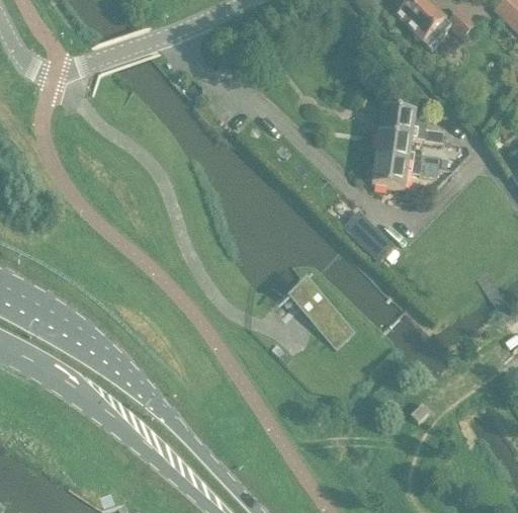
[(459,10),(447,22),(444,19),(445,18),(426,0),(410,0),(396,15),(429,48),(449,27),(461,37),(475,24),(459,10)]
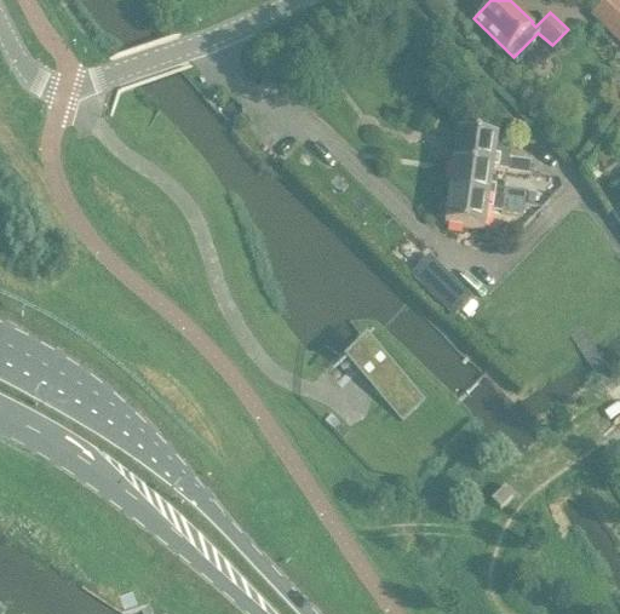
[(619,38),(619,0),(601,0),(591,11),(619,38)]
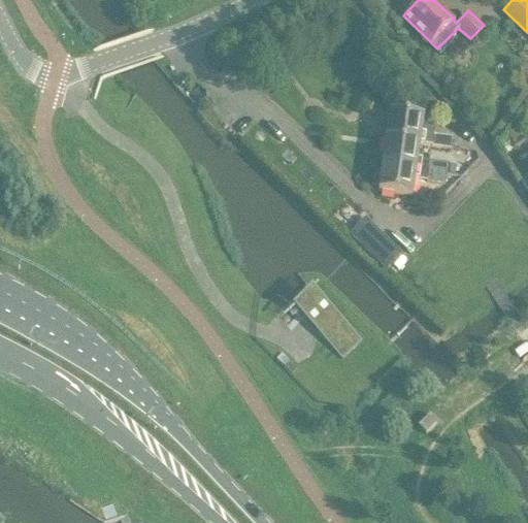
[(386,136),(420,141),(451,145),(452,134),(433,132),(434,127),(422,126),(424,115),(390,109),(386,136)]
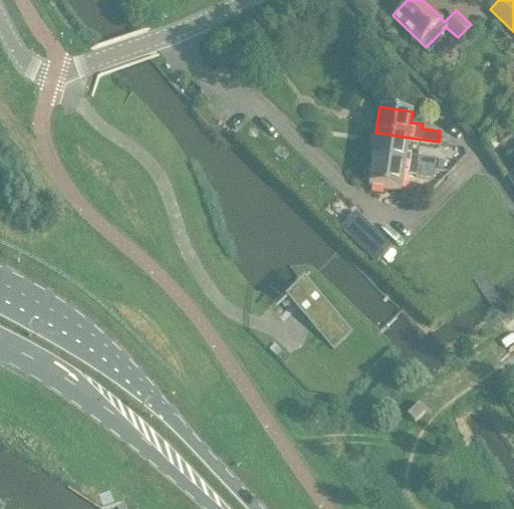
[(375,133),(372,157),(435,165),(437,156),(419,153),(419,150),(407,148),(409,138),(375,133)]
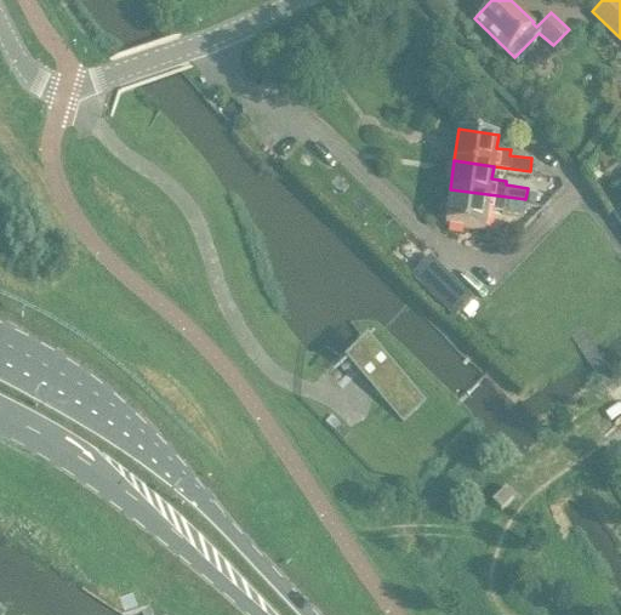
[(525,199),(450,189),(445,221),(485,227),(488,208),(524,214),(525,199)]
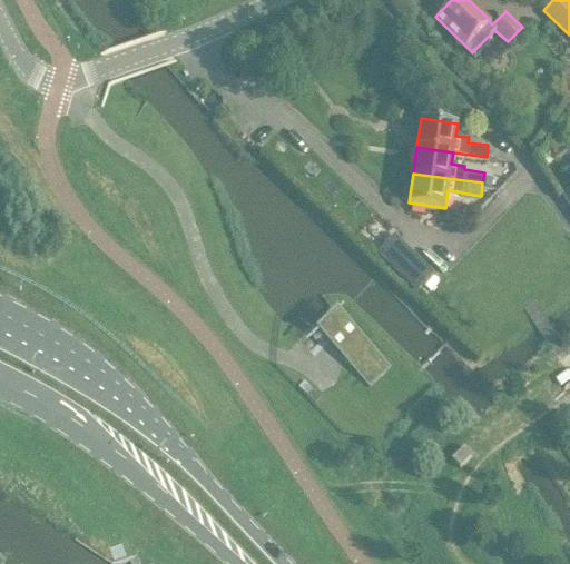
[(394,233),(380,247),(414,282),(429,267),(394,233)]
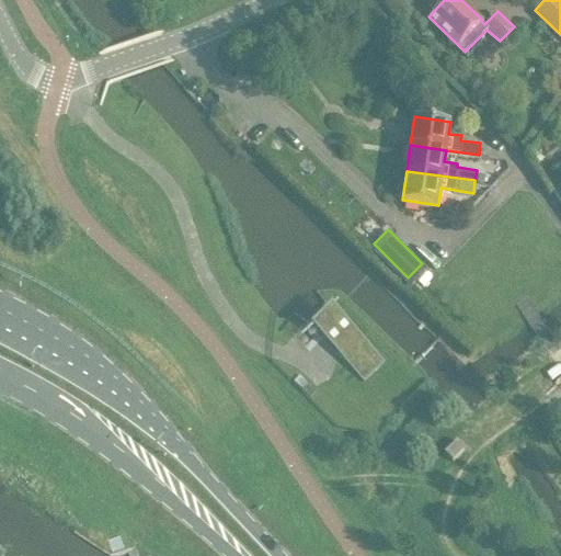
[(343,314),(323,333),(364,377),(385,356),(344,313),(343,314)]
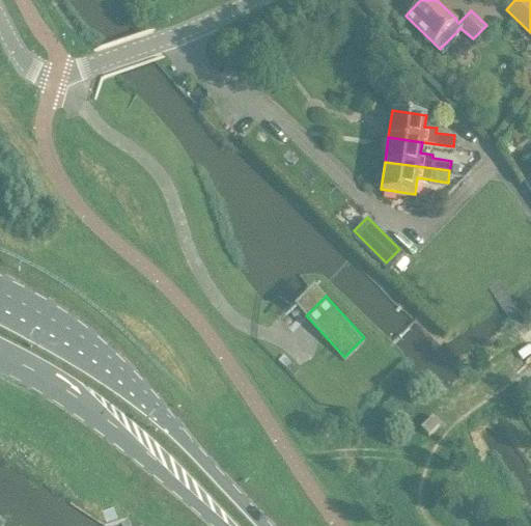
[(420,424),(428,433),(440,421),(432,413),(420,424)]
